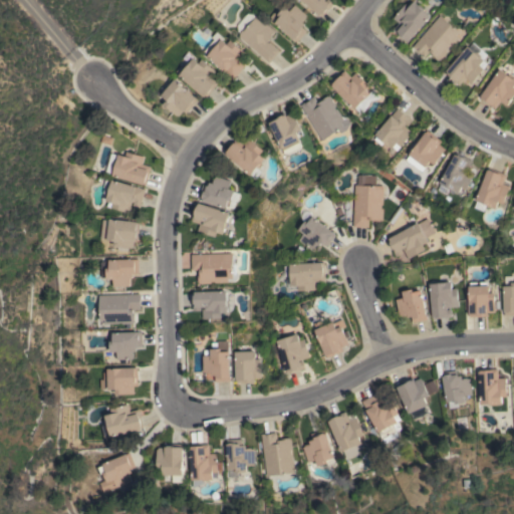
[(329,0),(332,2),(321,17),(300,0),(329,0)]
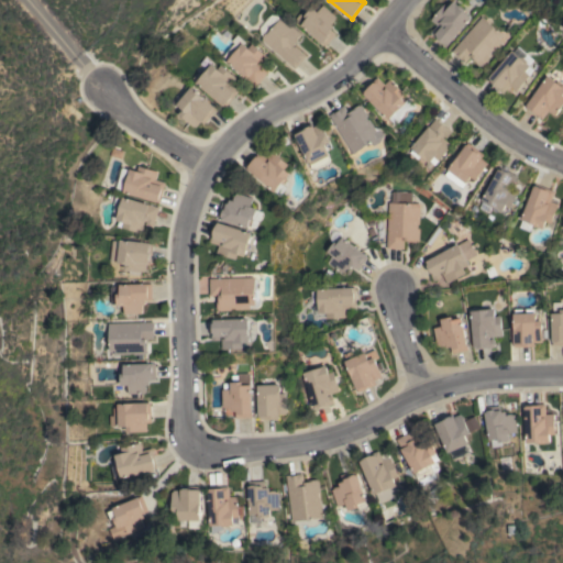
[(445,46),(430,33),(437,25),(430,19),(443,3),(448,7),(453,1),(472,18),(445,46)]
